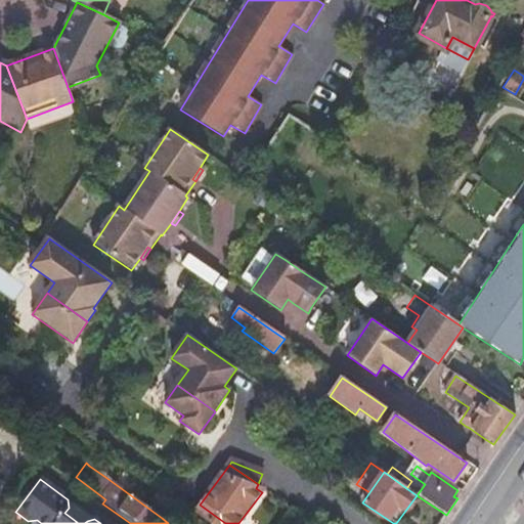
[(201,523),(189,516),(177,507),(160,494),(150,507),(173,523),(201,523)]
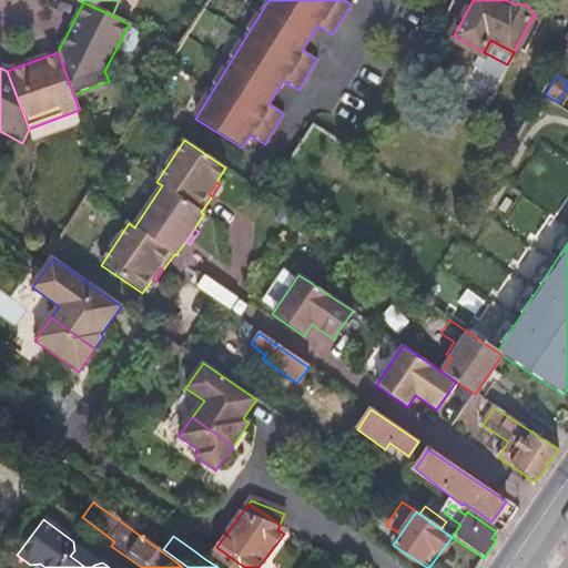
[(192,549),(205,559),(208,556),(194,546),(192,549)]
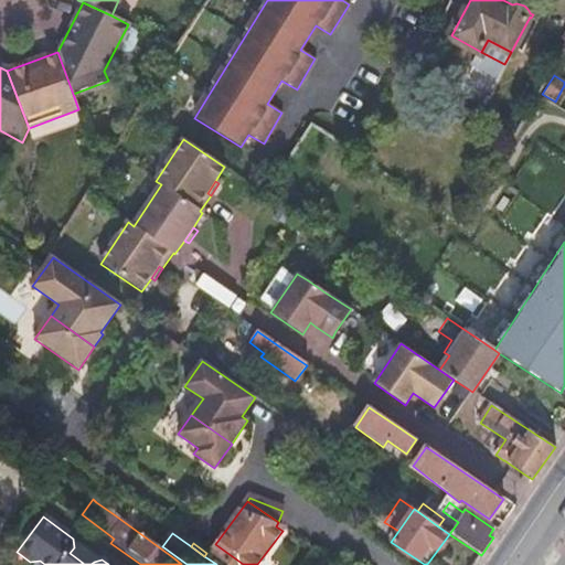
[(243,564),(215,544),(209,553),(224,564),(243,564)]
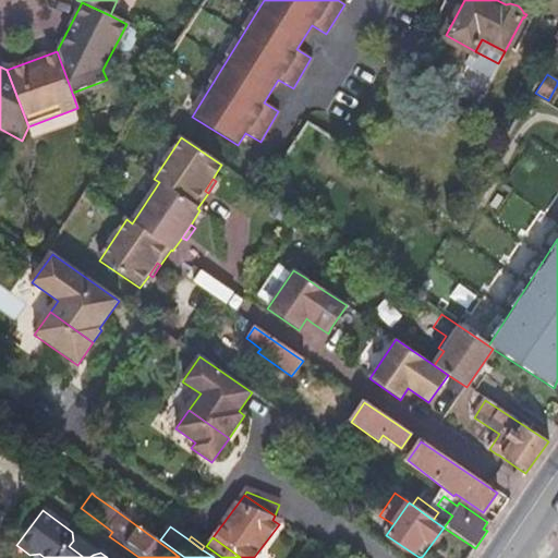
[(89,557),(93,555),(73,541),(69,546),(82,556),(80,557),(89,557)]
